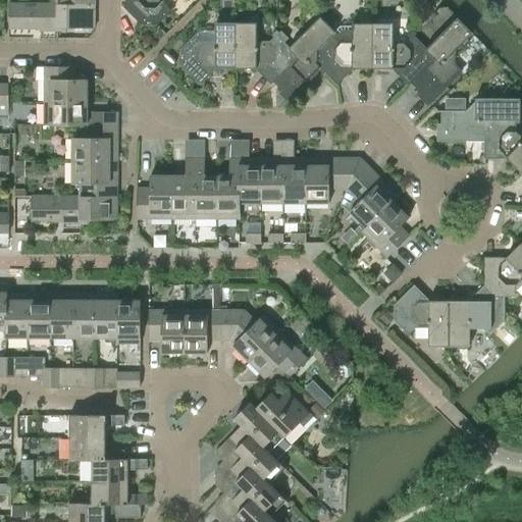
[(128,0),(122,7),(142,25),(156,25),(170,11),(163,4),(163,0),(128,0)]
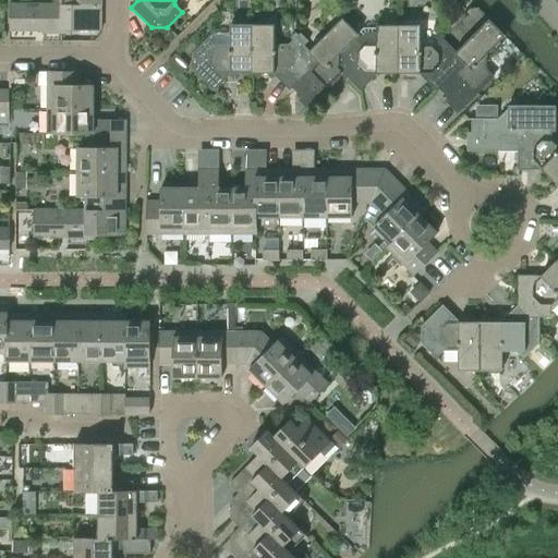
[(9,5),(9,31),(61,31),(61,5),(9,5)]
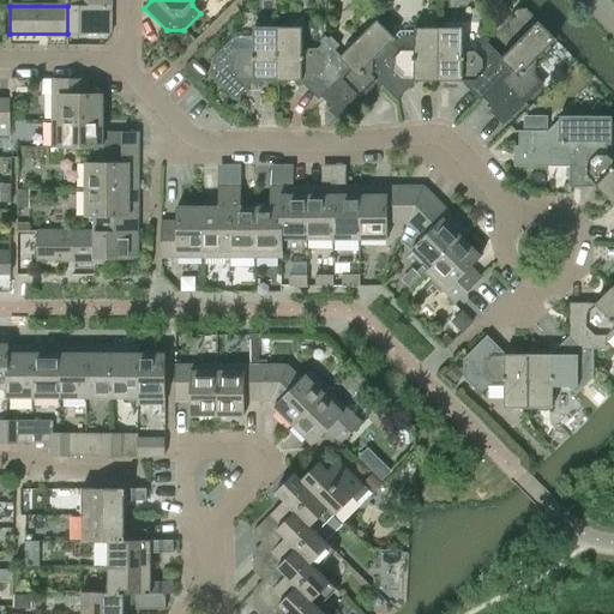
[(67,6),(67,34),(110,34),(110,6),(98,6),(67,6)]
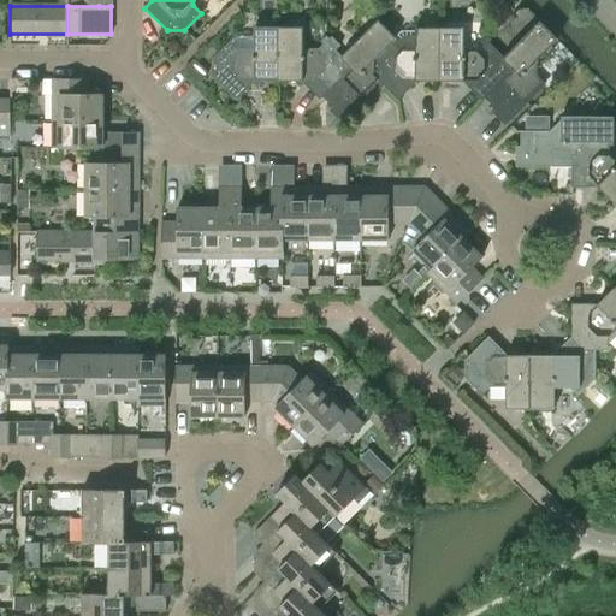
[(337,104),(330,111),(343,124),(383,86),(383,84),(374,77),(374,59),(395,39),(378,23),(342,58),(342,76),(326,93),(337,104)]
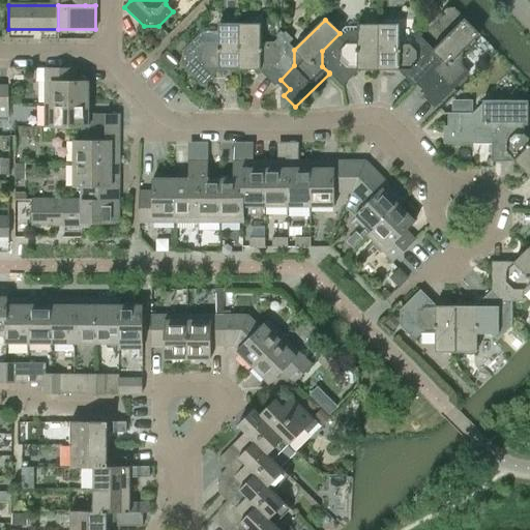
[(462,52),(478,34),(464,20),(434,50),(434,66),(419,81),(429,90),(422,95),(434,108),(468,74),(461,66),(462,52)]
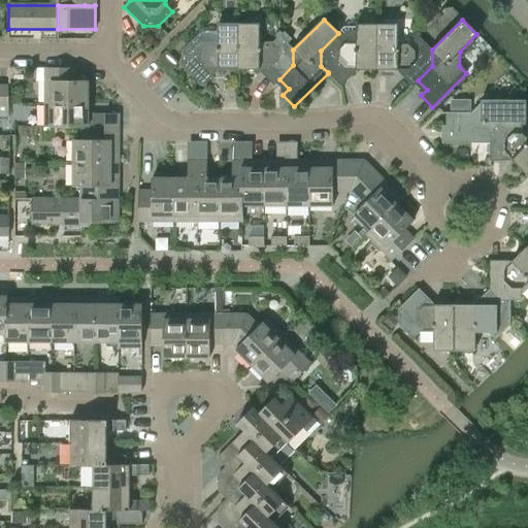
[(238,68),(238,25),(219,25),(219,42),(204,42),(196,35),(183,50),(182,65),(200,84),(216,68),(238,68)]
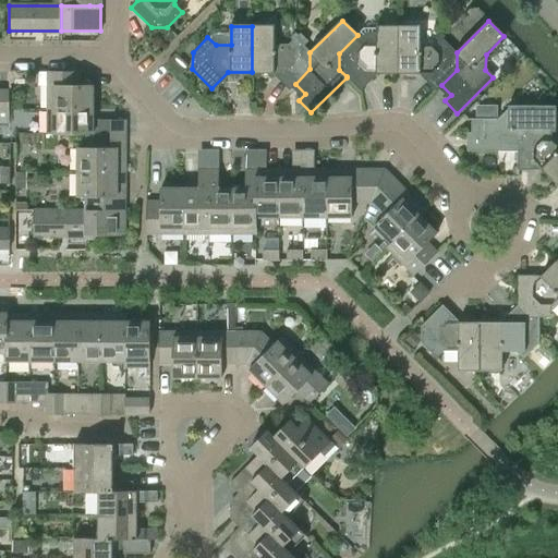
[(252,26),(252,72),(275,72),(291,88),(295,84),(310,69),(310,52),(295,37),(288,46),(273,45),(273,26),(252,26)]
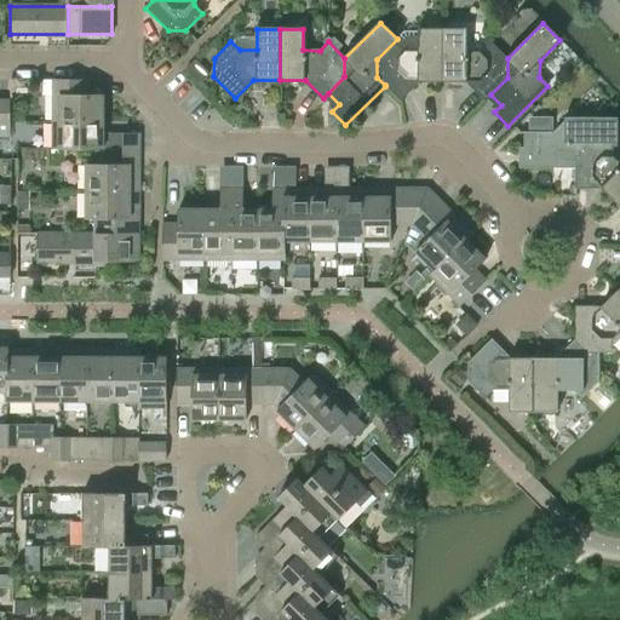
[(415,81),(442,81),(442,29),(418,29),(418,36),(406,36),(401,41),(397,39),(377,59),(377,78),(385,85),(385,86),(397,99),(415,81)]
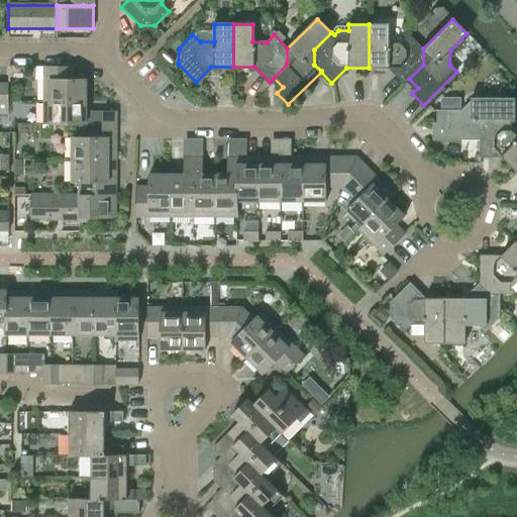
[(423,48),(410,35),(403,42),(388,42),(388,24),(369,24),(369,68),(390,68),(405,83),(409,79),(423,65),(423,48)]
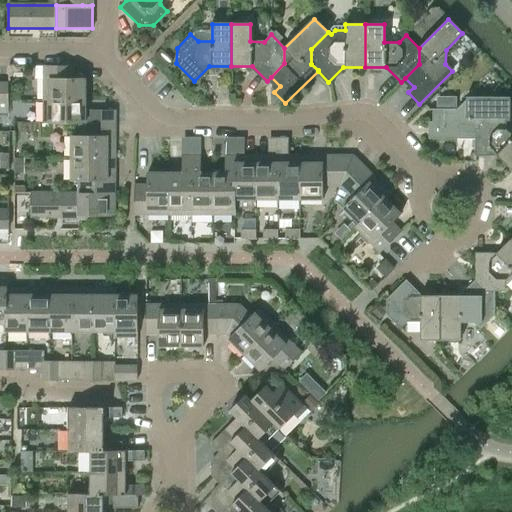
[(171,63),(171,60),(161,50),(153,58),(164,70),(171,63)]
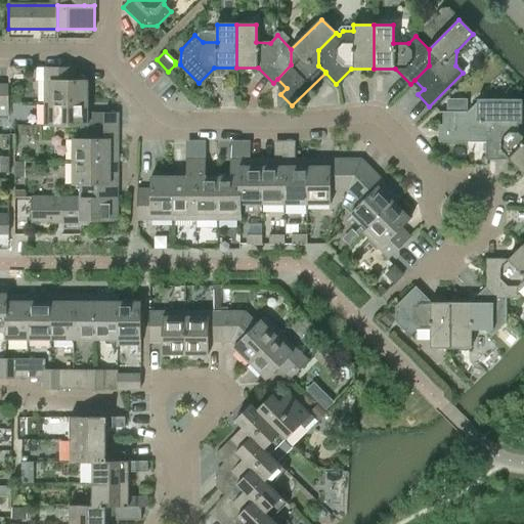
[(44,103),(87,103),(87,80),(74,80),(74,68),(44,68),(44,103)]
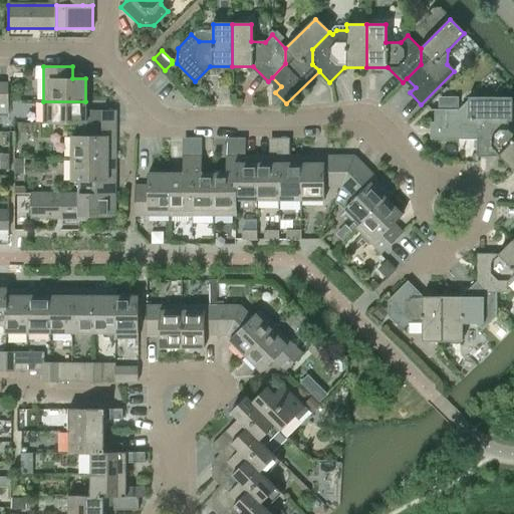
[(488,118),(507,118),(511,118),(511,99),(468,99),(458,109),(439,109),(439,122),(431,122),(431,139),(476,139),(477,130),(488,118)]
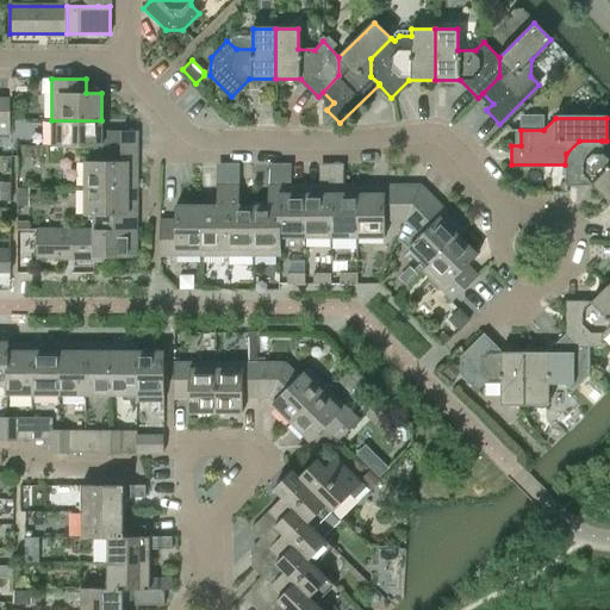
[(101,120),(51,120),(51,145),(93,147),(124,147),(136,147),(136,131),(101,131),(101,120)]
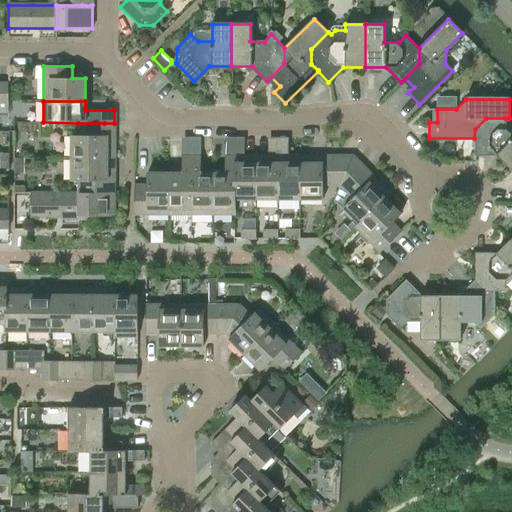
[(510,168),(511,166),(511,134),(505,127),(505,118),(486,118),(475,129),(474,138),(474,153),(495,153),(510,168)]
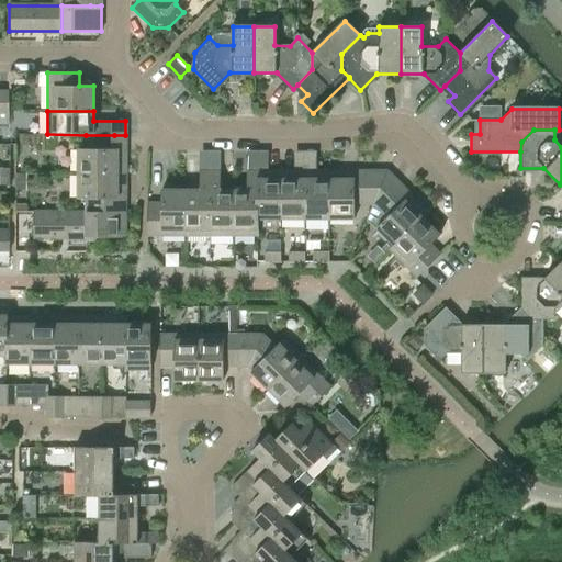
[(78,173),(125,173),(125,149),(114,149),(114,135),(86,135),(86,149),(78,149),(78,173)]
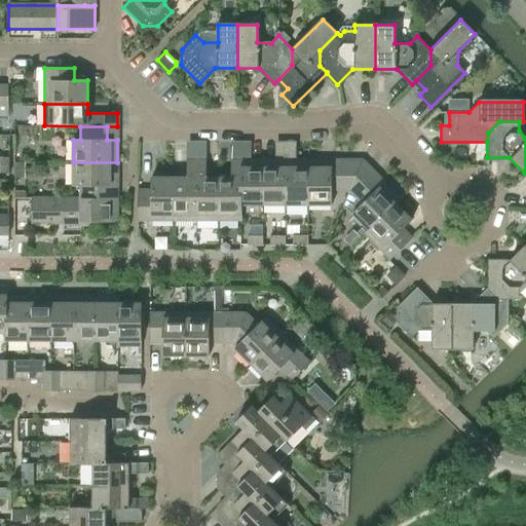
[(0,156),(0,173),(9,173),(9,157),(0,156)]
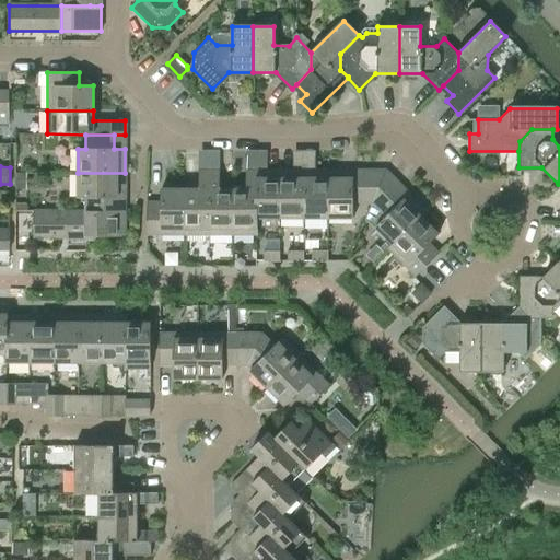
[(209,234),(209,171),(198,171),(198,189),(185,189),(185,234),(209,234)]
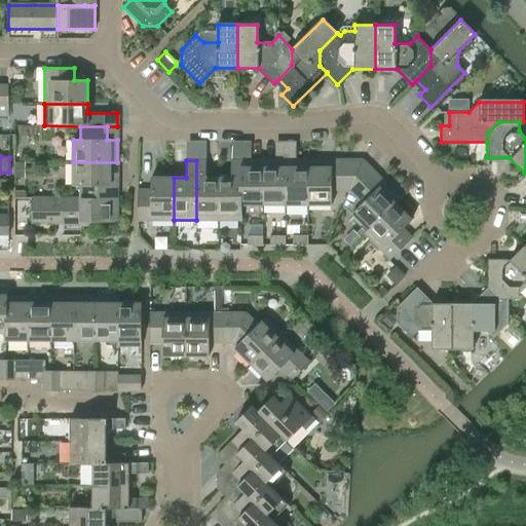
[(218,220),(218,178),(205,178),(205,160),(196,160),(196,220),(218,220)]
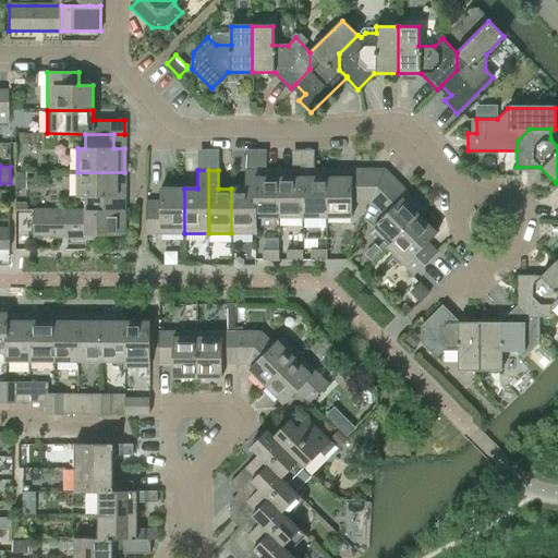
[(255,217),(255,170),(245,170),(245,189),(231,189),(231,233),(255,233),(255,217)]
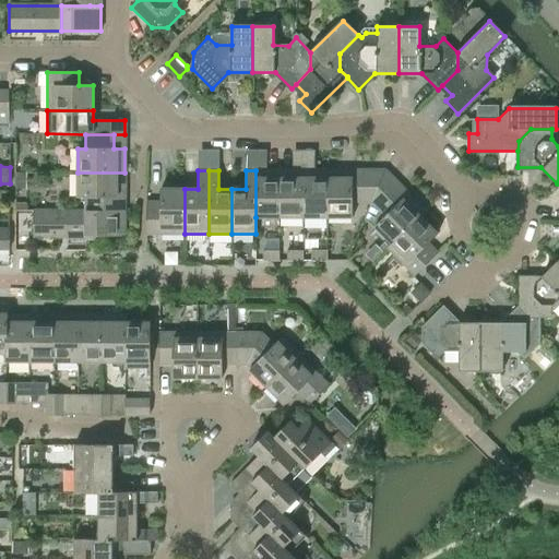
[(280,217),(280,170),(256,170),(256,217),(280,217)]
